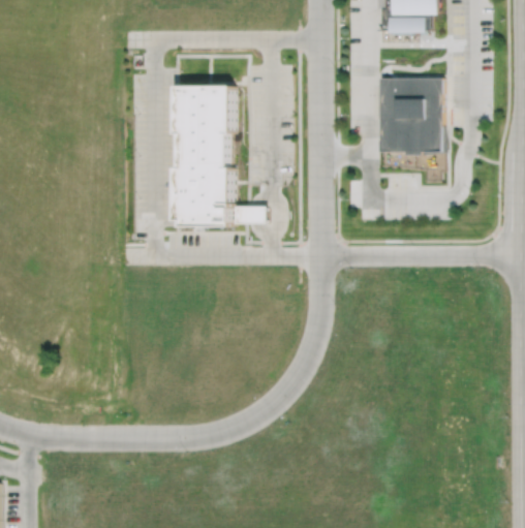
[(385,0),(375,0),(375,8),(380,8),(385,8),(385,0)]
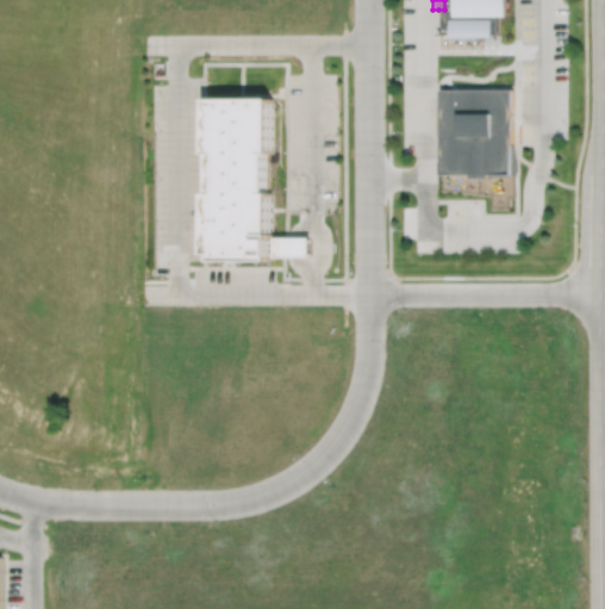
[(444,0),(444,10),(438,10),(440,37),(448,36),(448,41),(491,39),(491,20),(505,20),(505,0),(444,0)]
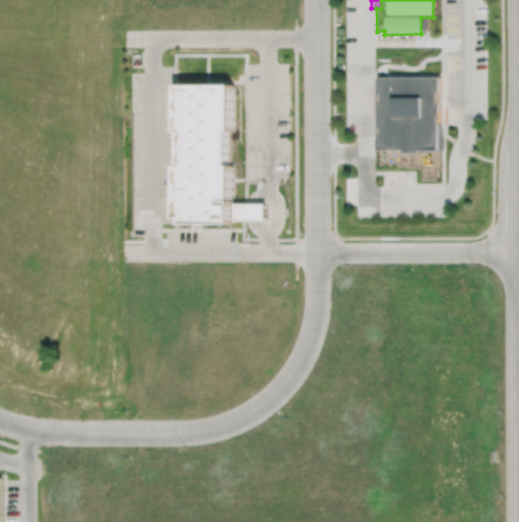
[(375,76),(374,148),(399,148),(399,151),(416,151),(416,148),(436,148),(436,77),(375,76)]
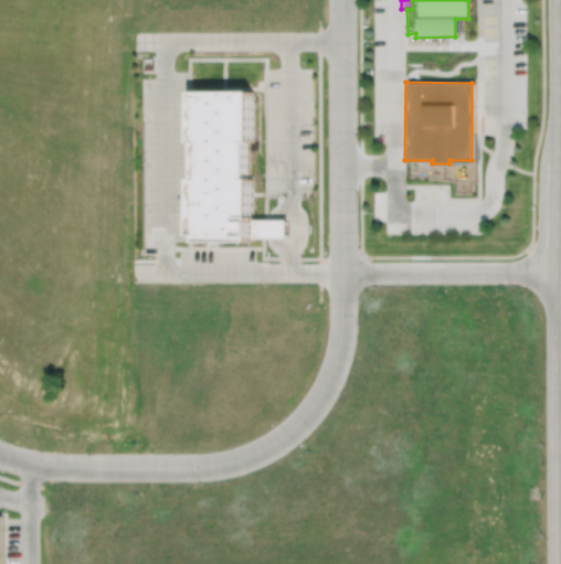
[(249,92),(249,141),(243,141),(244,181),(249,181),(249,222),(249,234),(249,242),(189,242),(189,180),(193,180),(193,142),(189,142),(189,92),(249,92)]
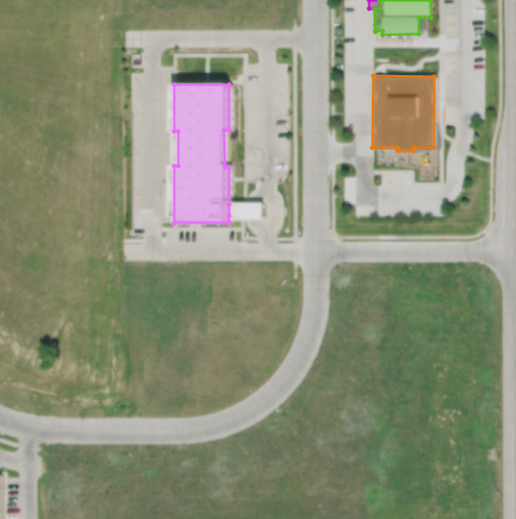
[(231,201),(261,201),(261,218),(231,218),(231,215),(229,215),(229,204),(231,204),(231,201)]
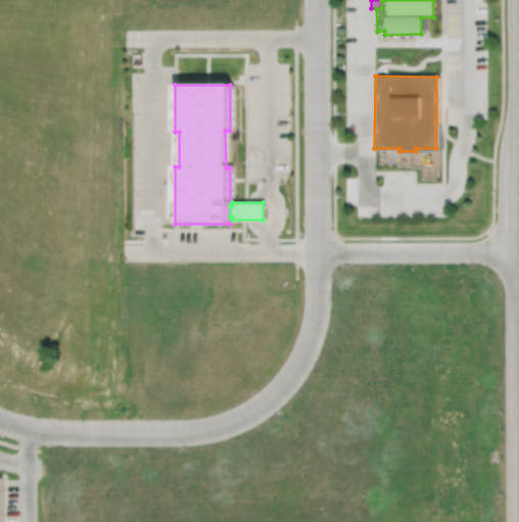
All buildings are outlined.
